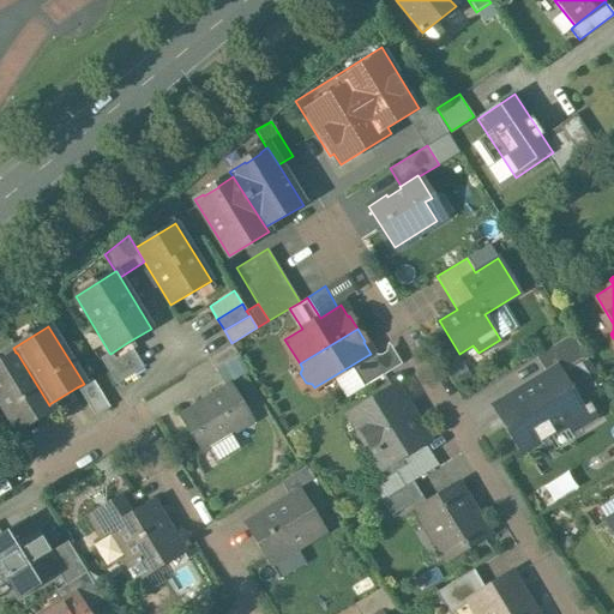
[(572,333),(535,356),(546,374),(558,367),(561,374),(587,359),(572,333)]
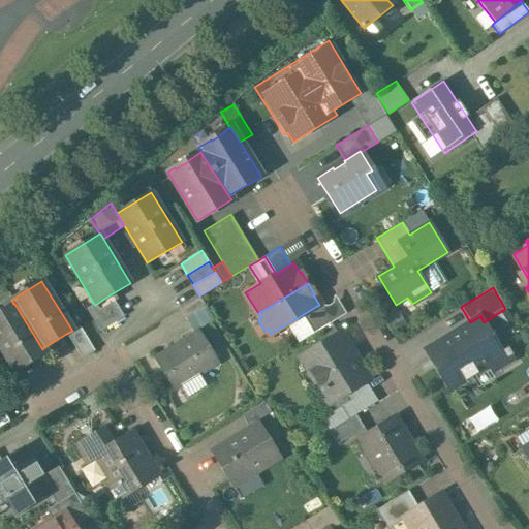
[(111,294),(95,305),(94,304),(86,309),(93,319),(117,305),(111,294)]
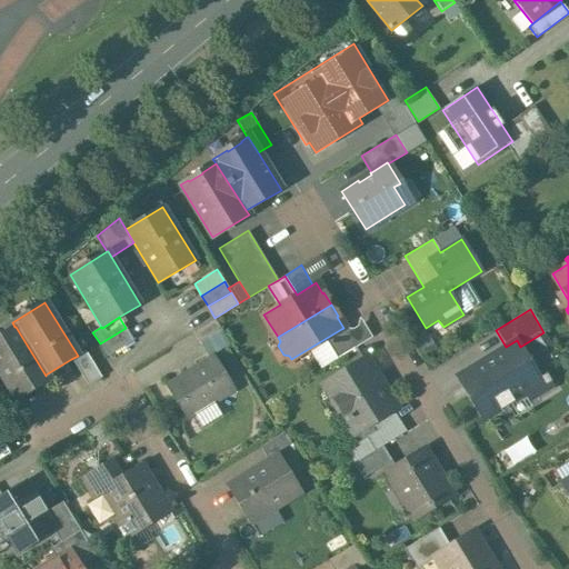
[(215,318),(192,331),(199,342),(221,329),(215,318)]
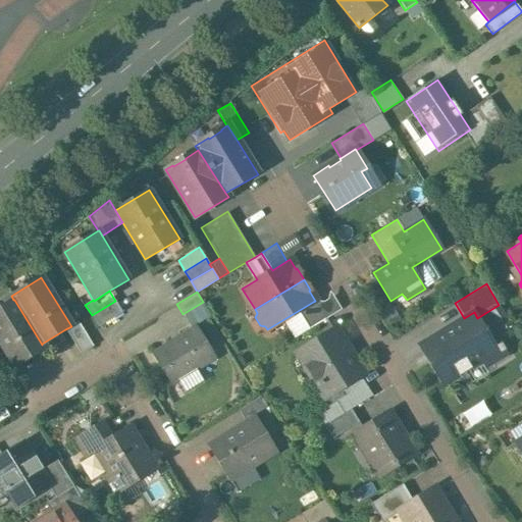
[(42,345),(14,300),(13,300),(0,308),(0,343),(5,352),(14,366),(15,366),(45,348),(42,344),(42,345)]
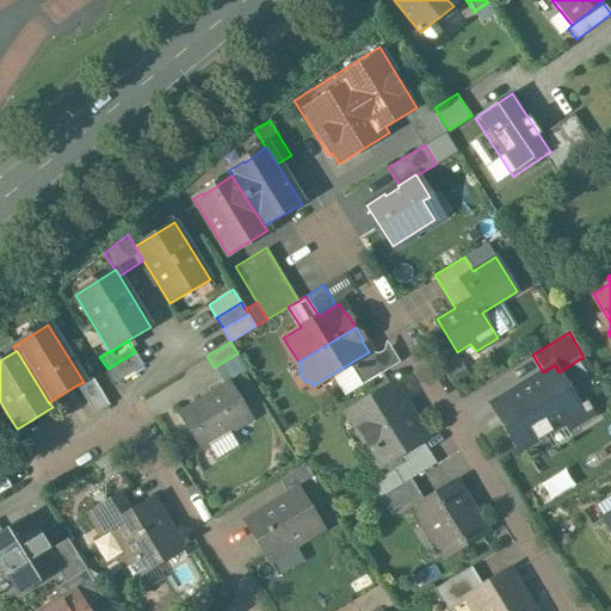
[(135,352),(107,369),(116,382),(142,365),(135,352)]
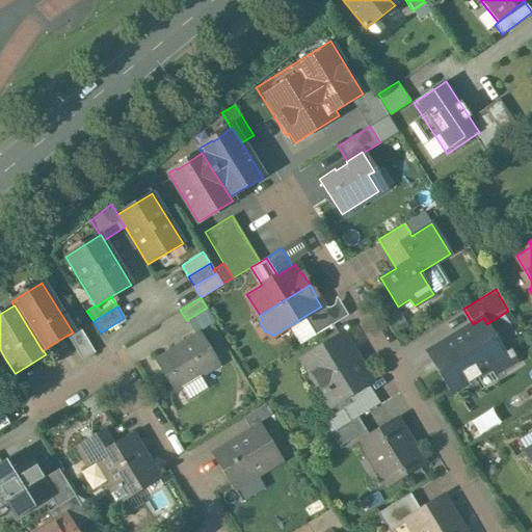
[(330,325),(319,308),(303,317),(315,336),(330,325)]
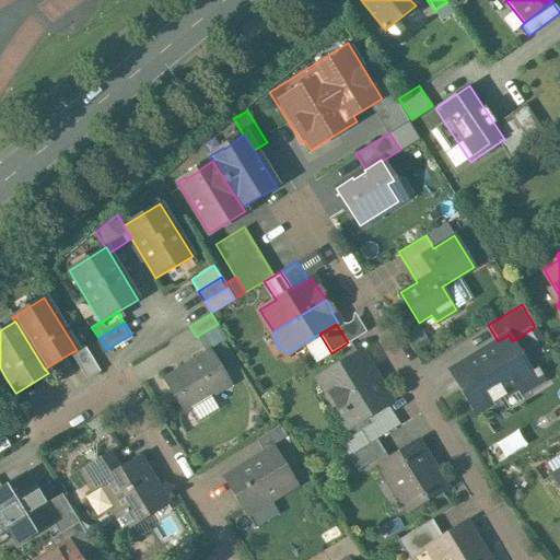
[(498,341),(455,368),(480,409),(516,388),(521,395),(543,382),(531,361),(526,364),(512,341),(509,335),(498,341)]
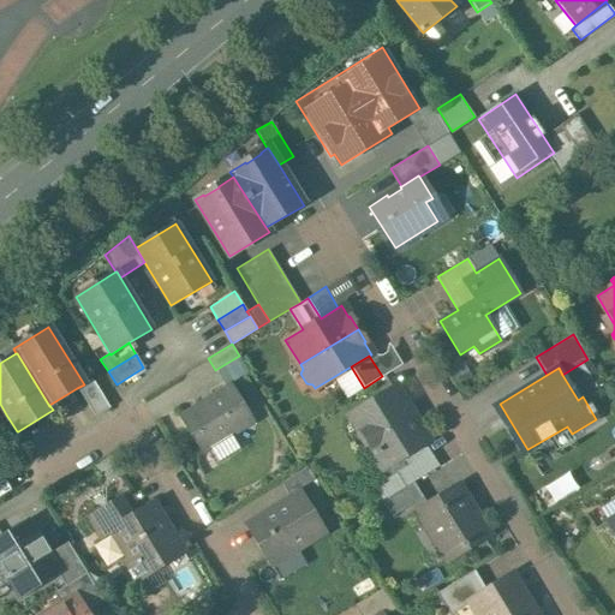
[(108,406),(91,380),(84,384),(77,388),(94,416),(108,406)]
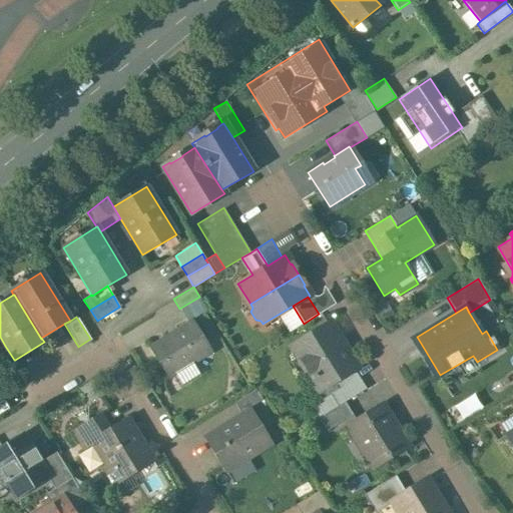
[(192,321),(149,347),(168,378),(211,352),(192,321)]
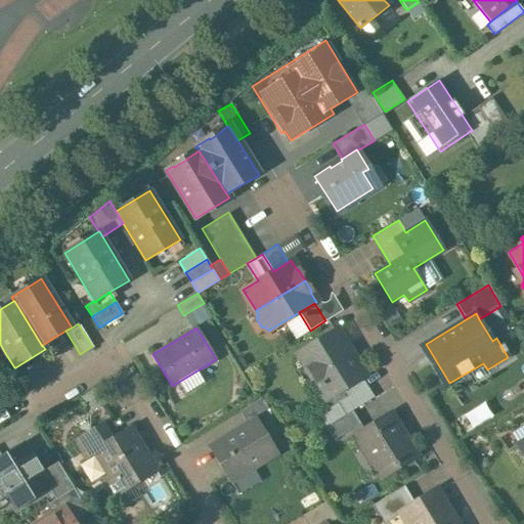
[(337,329),(297,354),(318,388),(324,385),(332,396),(333,396),(361,379),(366,376),(337,329)]
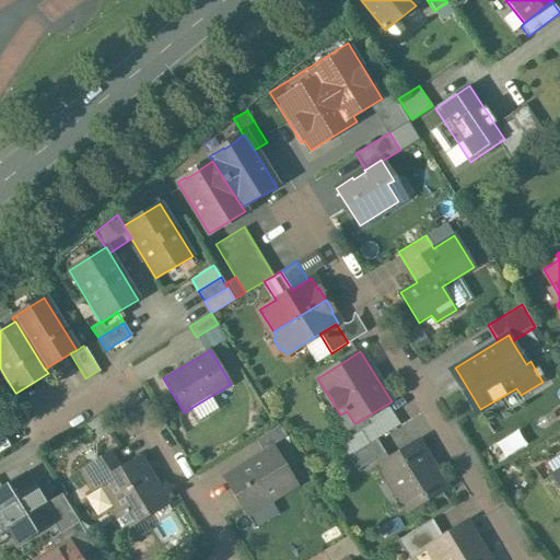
[(16,393),(15,393),(6,377),(0,381),(0,392),(11,410),(23,403),(16,393)]
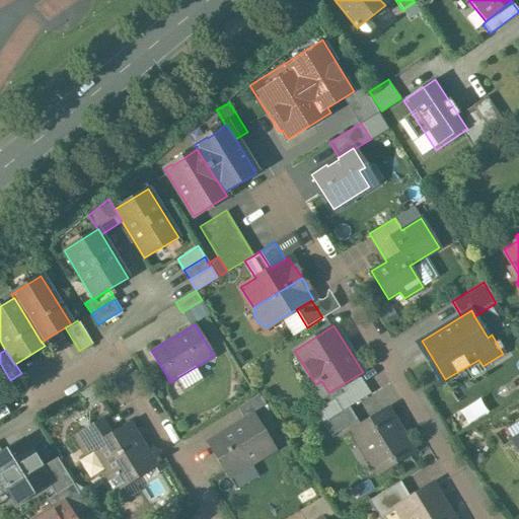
[(358,375),(329,392),(341,412),(349,406),(370,393),(358,375)]
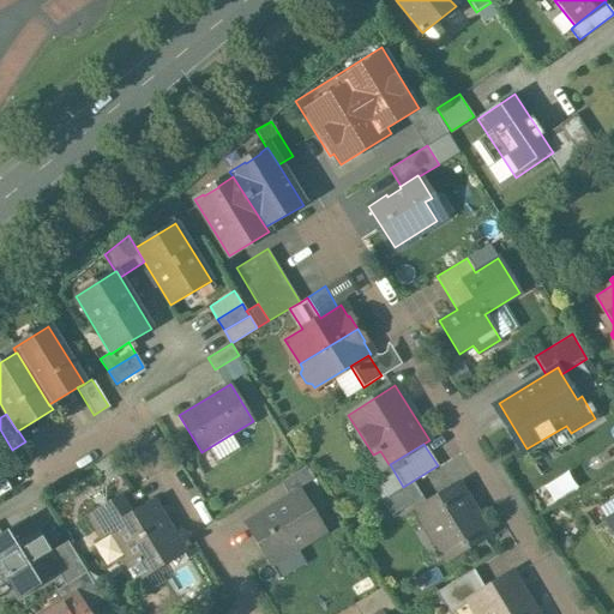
[(306,465),(280,481),(288,494),(314,479),(306,465)]
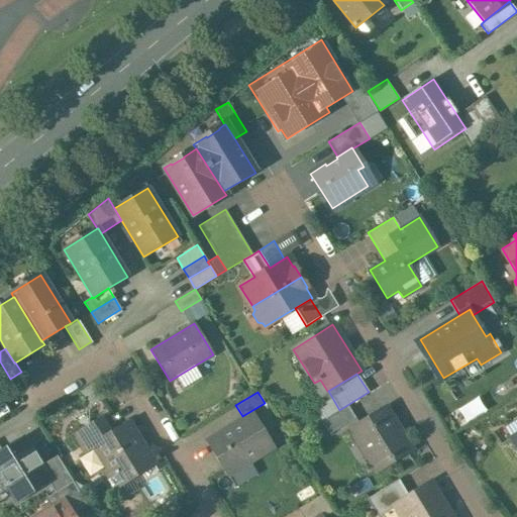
[(339,410),(321,421),(329,434),(355,418),(347,405),(339,410)]
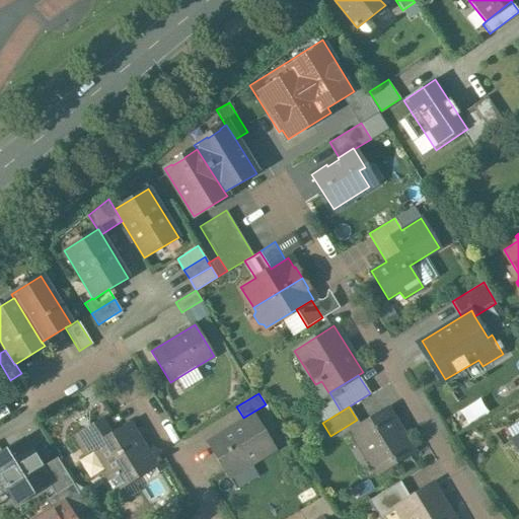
[(385,410),(352,430),(353,431),(355,430),(378,469),(376,470),(377,471),(380,469),(379,467),(390,461),(392,464),(395,462),(394,461),(411,451),(411,450),(409,451),(384,412),(386,411),(385,410)]
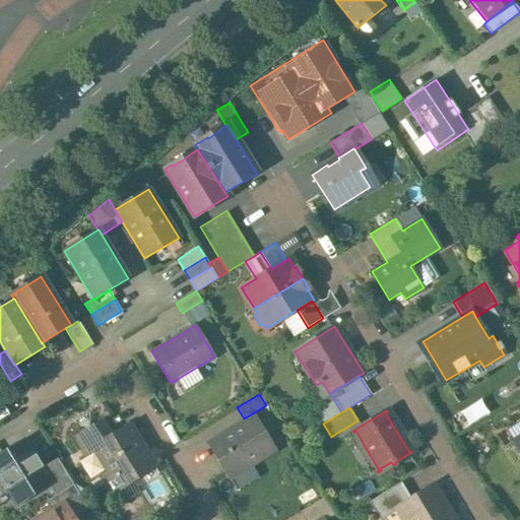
[(253,416),(208,444),(229,476),(273,449),(253,416)]
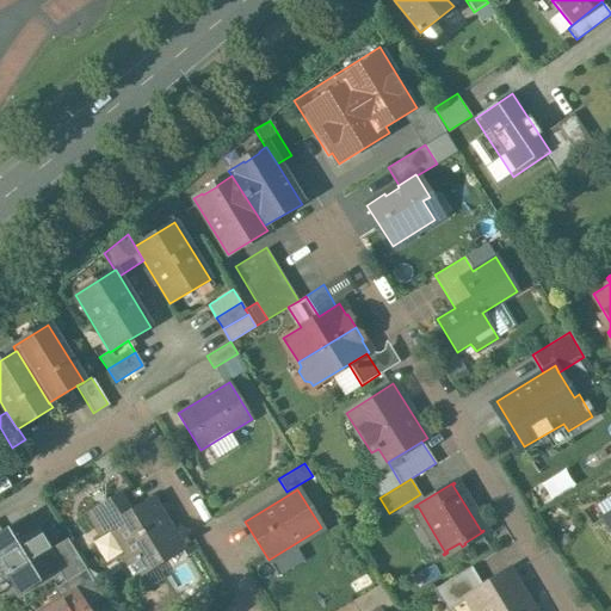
[(119,493),(86,514),(99,535),(111,528),(110,525),(133,512),(119,493)]
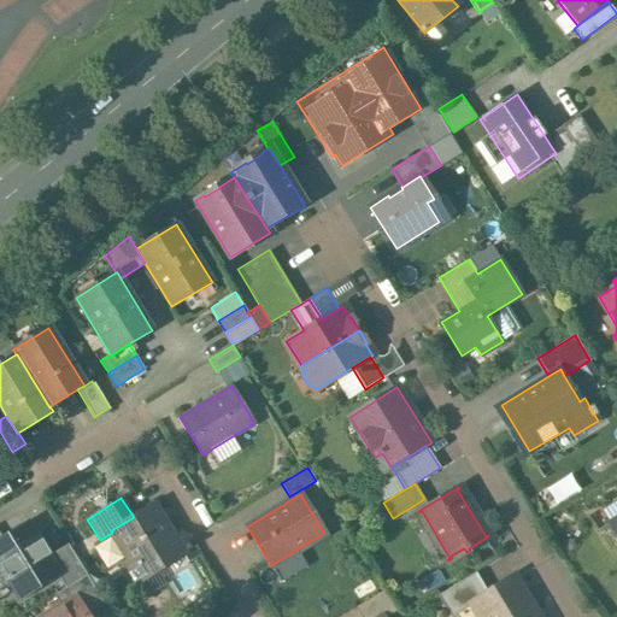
[(134,517),(111,530),(112,533),(129,558),(122,562),(135,582),(182,553),(153,506),(134,517)]
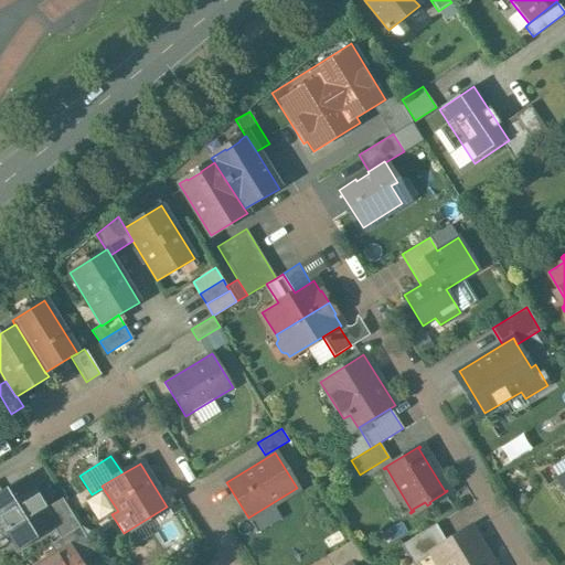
[(0,496),(0,516),(19,548),(53,528),(55,526),(44,510),(46,509),(39,494),(36,497),(25,479),(0,496)]
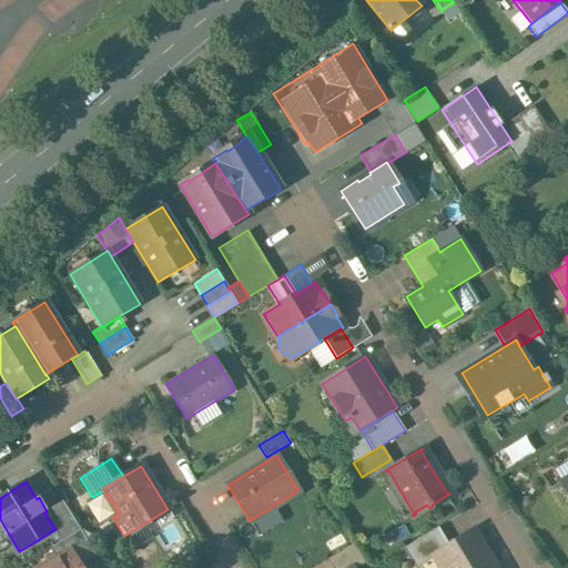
[(79,529),(62,501),(47,511),(44,513),(56,529),(53,530),(60,540),(79,529)]
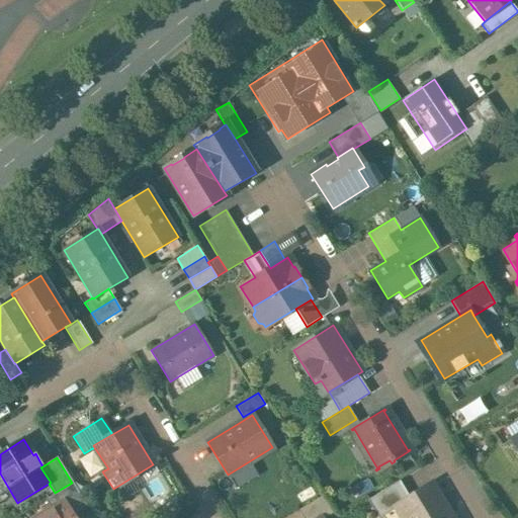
[(399,481),(367,500),(378,517),(398,507),(397,506),(410,498),(399,481)]
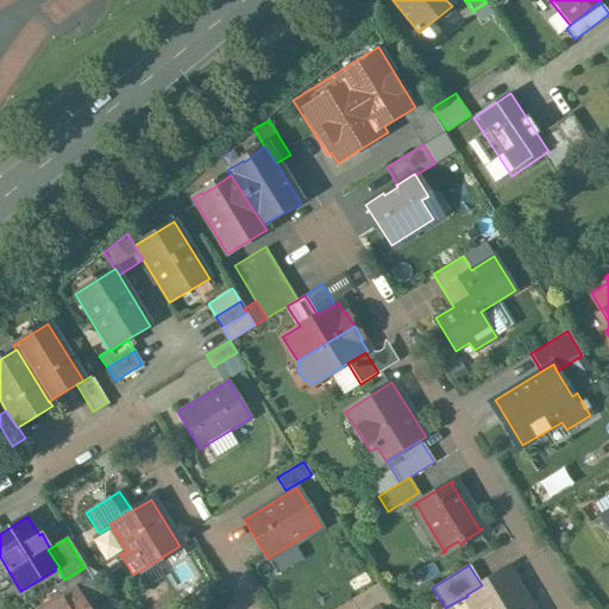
[(64,579),(52,588),(60,600),(75,590),(83,606),(101,595),(85,567),(64,579)]
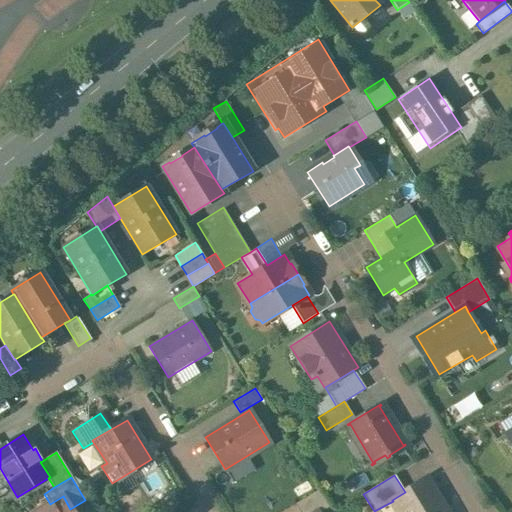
[(446,511),(426,479),(405,492),(392,500),(393,501),(399,511),(446,511)]
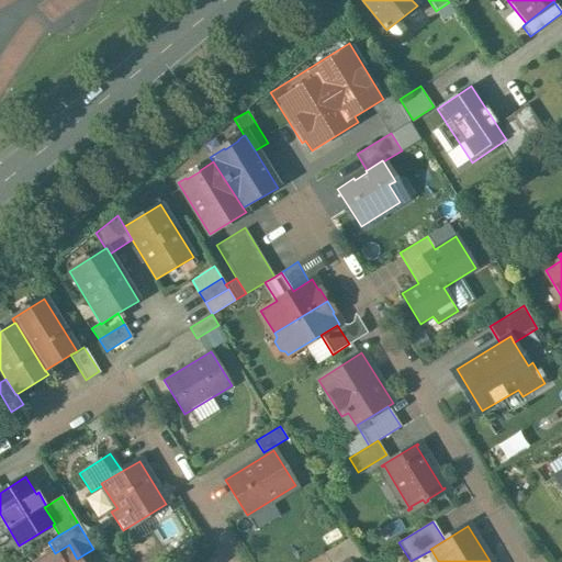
[(349,537),(324,553),(328,561),(351,561),(361,557),(349,537)]
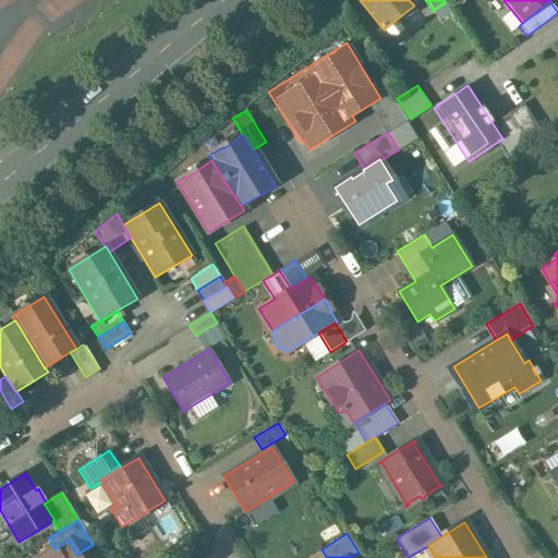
[(55,549),(39,557),(79,557),(76,555),(69,541),(55,549)]
